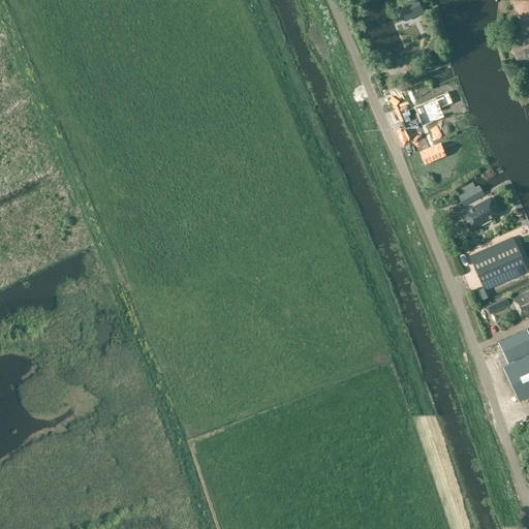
[(528,0),(517,0),(512,2),(526,32),(528,31),(528,0)]
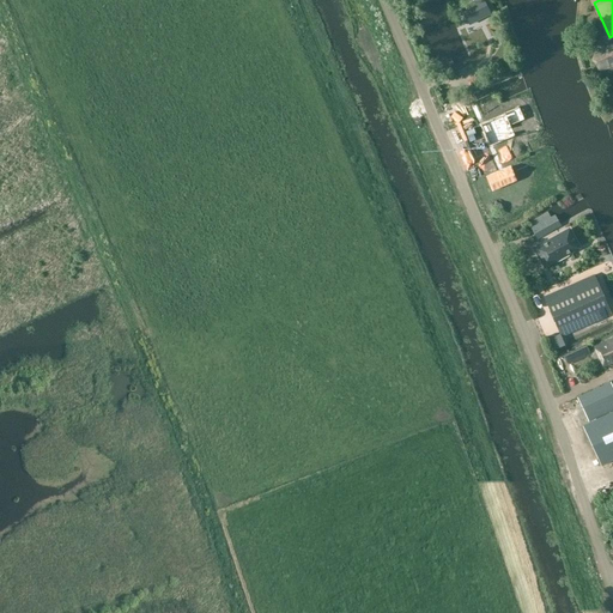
[(484,2),(465,12),(471,24),(489,14),(484,2)]
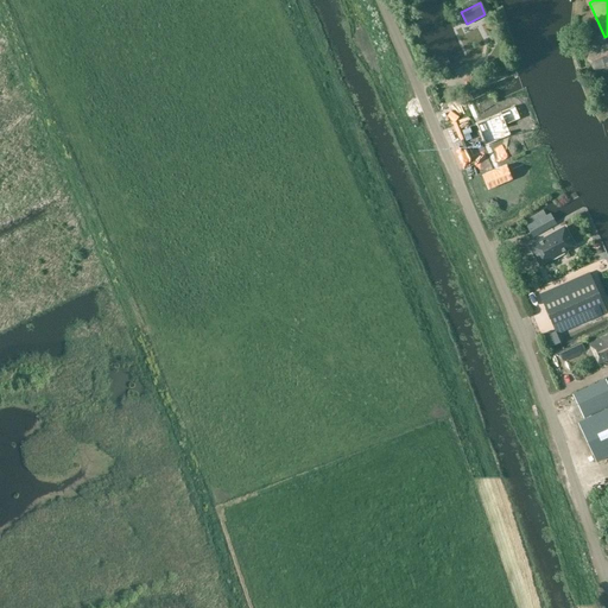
[(594,71),(607,64),(607,45),(587,56),(594,71)]
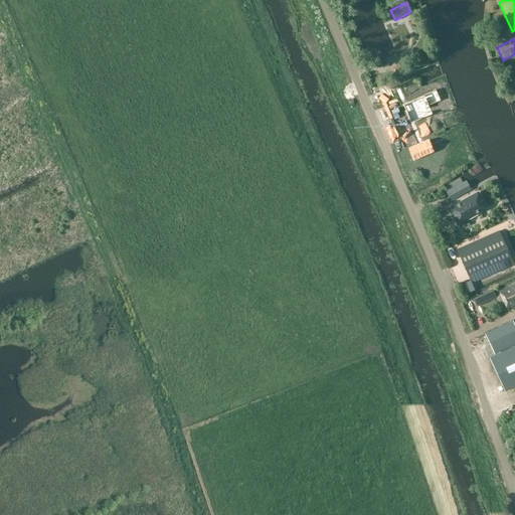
[(395,76),(398,84),(410,78),(407,71),(395,76)]
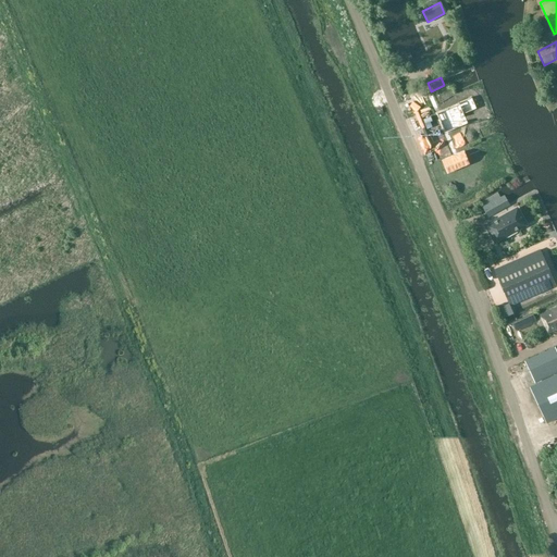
[(429,99),(425,91),(412,97),(416,104),(429,99)]
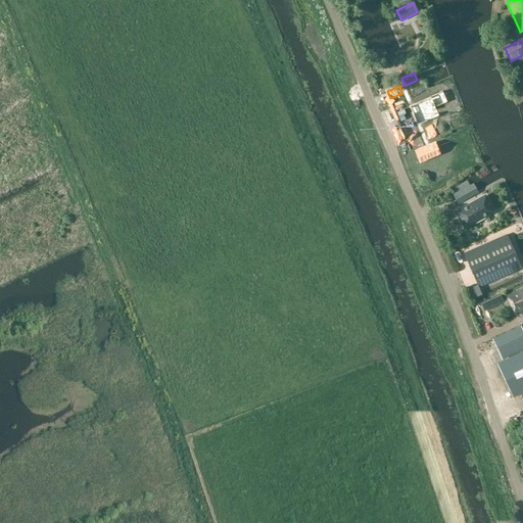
[(447,103),(442,92),(409,105),(418,126),(441,114),(438,107),(447,103)]
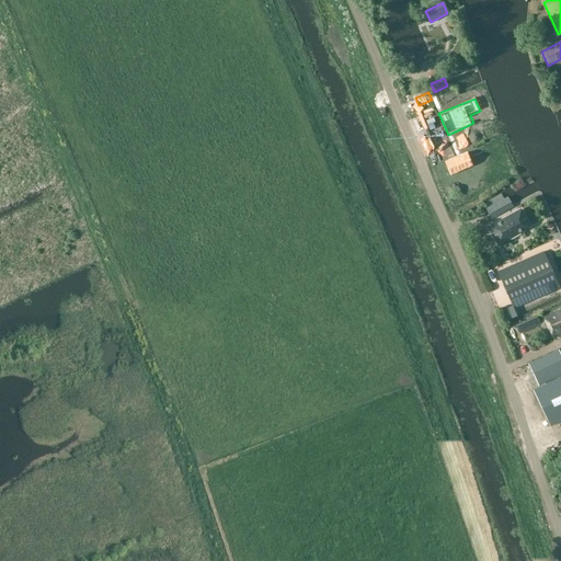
[(471,162),(466,149),(442,160),(448,172),(471,162)]
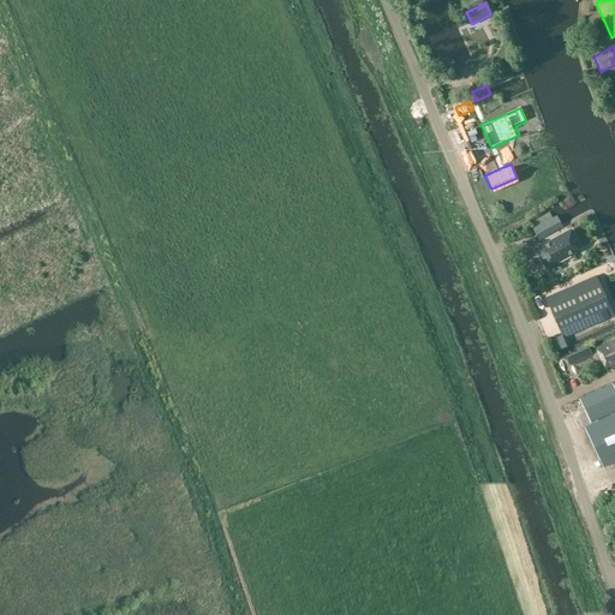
[(532,222),(536,228),(533,230),(539,242),(563,227),(556,216),(553,219),(549,213),(532,222)]
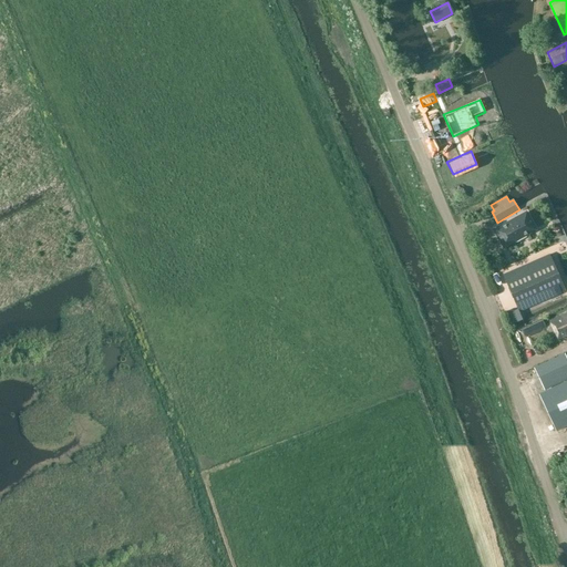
[(503,241),(512,244),(528,234),(531,227),(528,227),(525,220),(525,218),(519,217),(502,227),(500,235),(502,236),(504,238),(503,239),(503,241)]
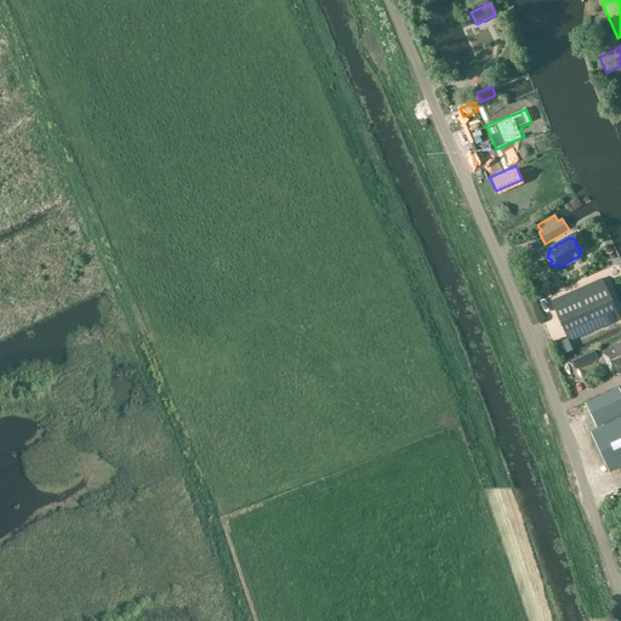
[(603,279),(551,302),(568,342),(620,319),(603,279)]
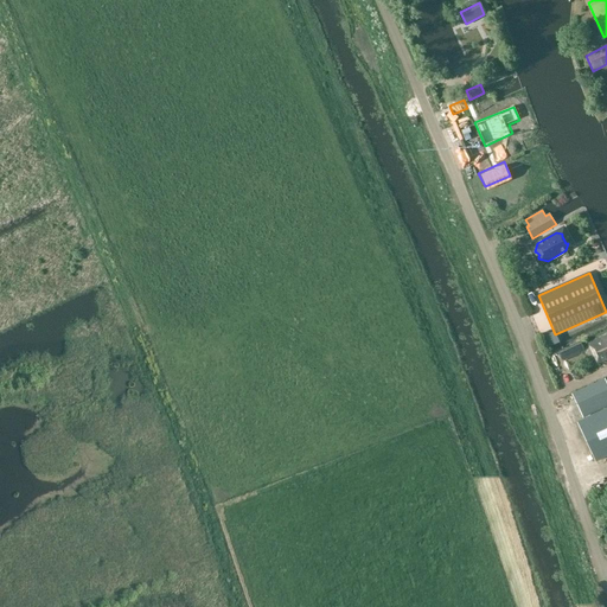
[(606,336),(588,345),(598,364),(606,359),(606,336)]
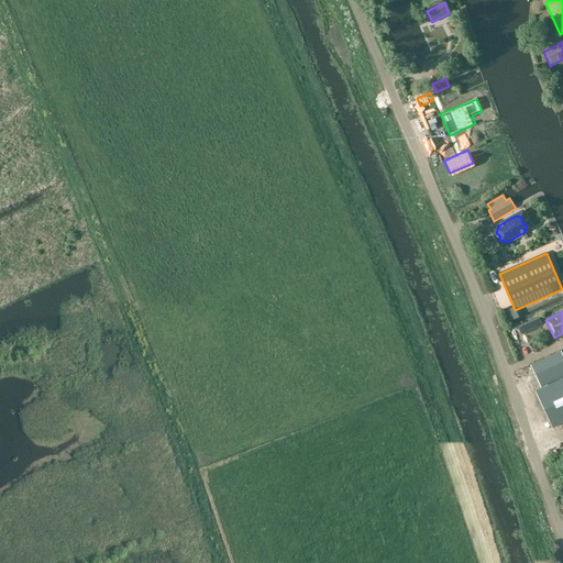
[(539,319),(518,328),(521,334),(541,326),(539,319)]
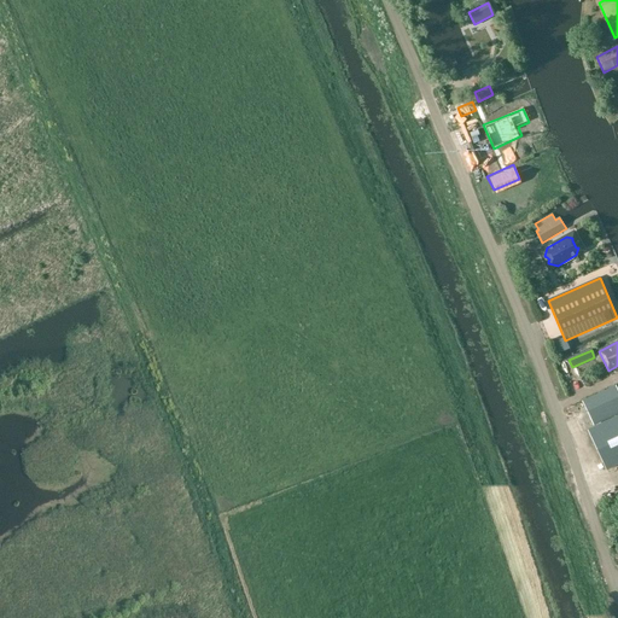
[(617,391),(616,386),(595,395),(598,400),(592,402),(601,424),(588,430),(606,470),(617,464),(617,391)]
